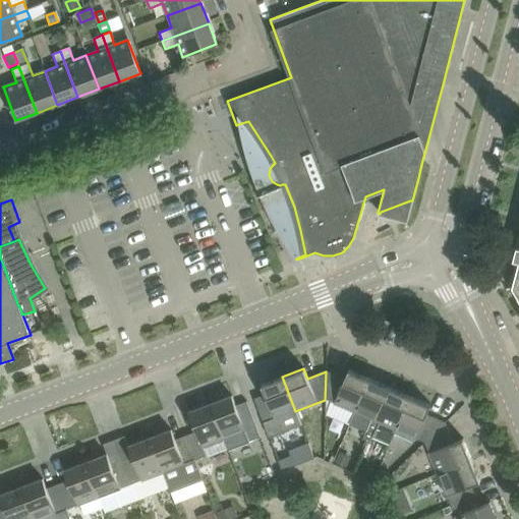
[(326,371),(325,400),(354,413),(368,379),(348,369),(344,380),(326,371)]
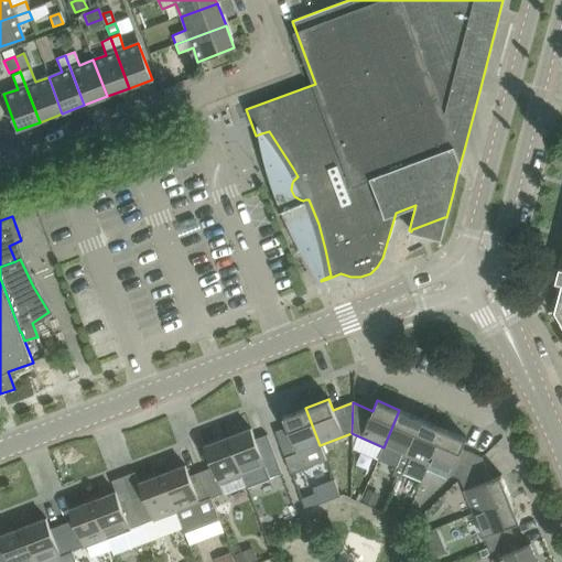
[(320,445),(305,408),(282,417),(287,428),(274,432),(290,475),(325,462),(320,445)]
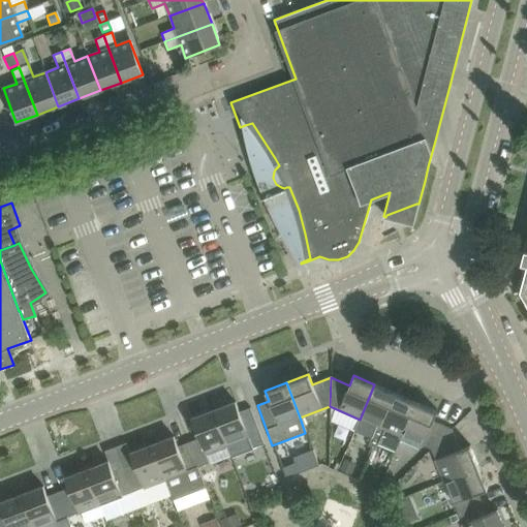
[(354,431),(370,438),(367,446),(375,450),(377,444),(379,439),(372,436),(376,426),(380,428),(395,394),(374,384),(360,420),(354,431)]
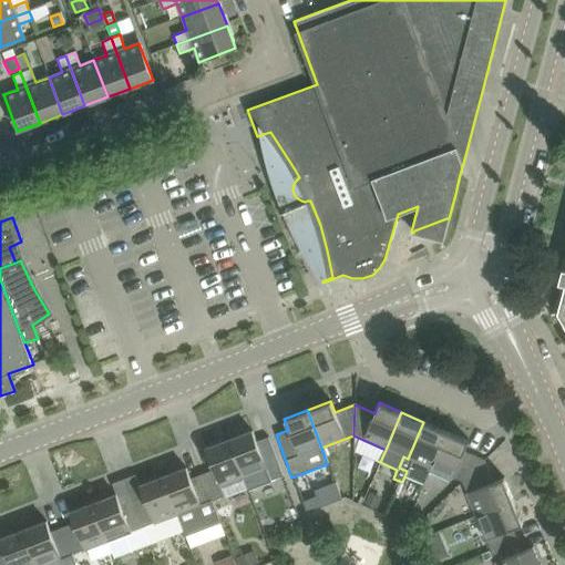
[(445,431),(423,422),(408,459),(403,456),(399,468),(407,471),(404,476),(422,485),(429,468),(445,431)]
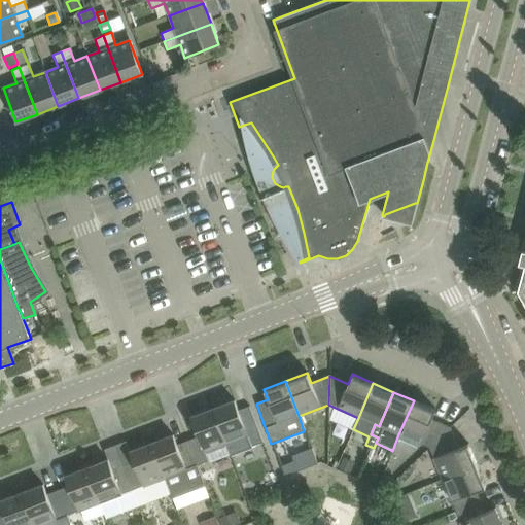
[(263,443),(261,441),(249,407),(238,411),(234,400),(212,410),(231,457),(251,449),(251,447),(263,443)]
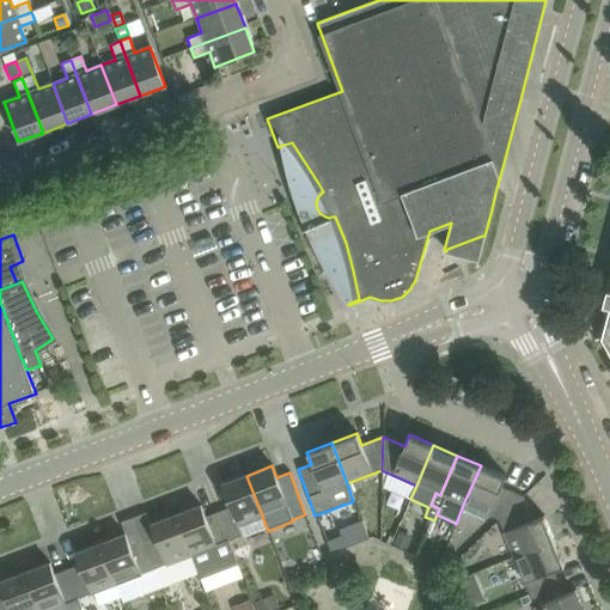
[(500,488),(506,476),(481,465),(463,505),(498,520),(522,496),(500,488)]
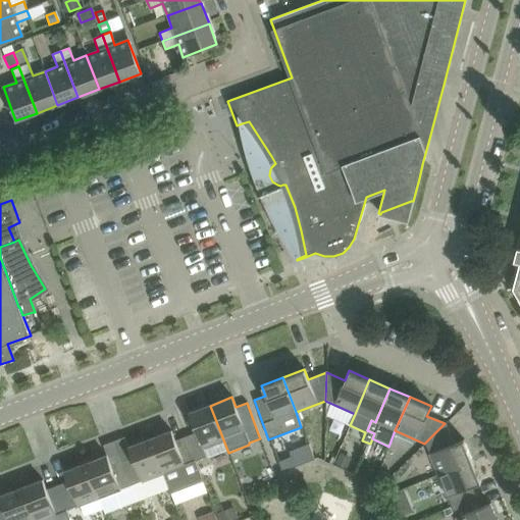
[(196,432),(186,436),(195,461),(206,457),(207,460),(226,452),(226,454),(228,453),(210,406),(189,413),(196,432)]
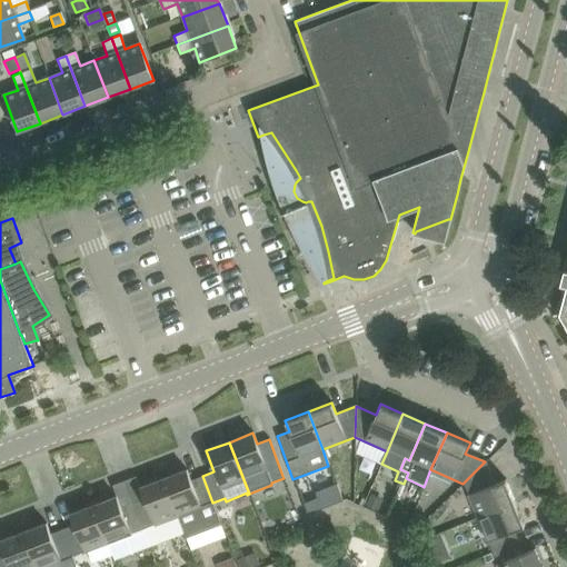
[(486,463),(485,461),(463,484),(477,518),(515,503),(505,480),(495,485),(486,463)]
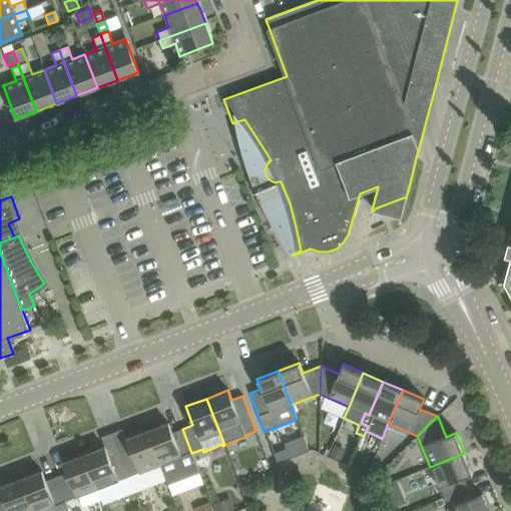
[(198,474),(191,453),(182,429),(171,433),(167,424),(146,432),(159,465),(167,486),(198,474)]
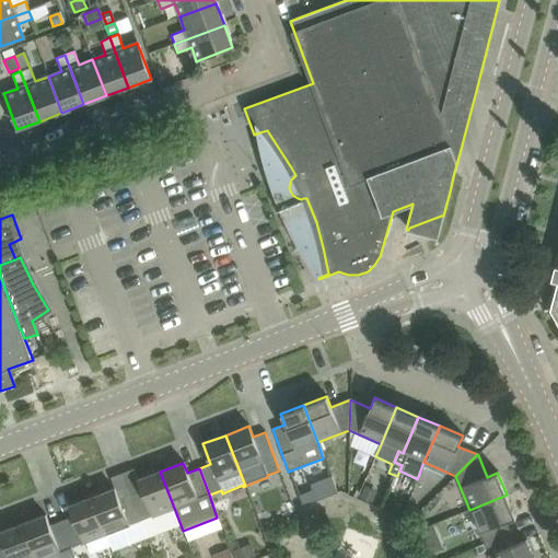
[(140,521),(174,508),(160,472),(138,480),(141,490),(130,495),(140,521)]
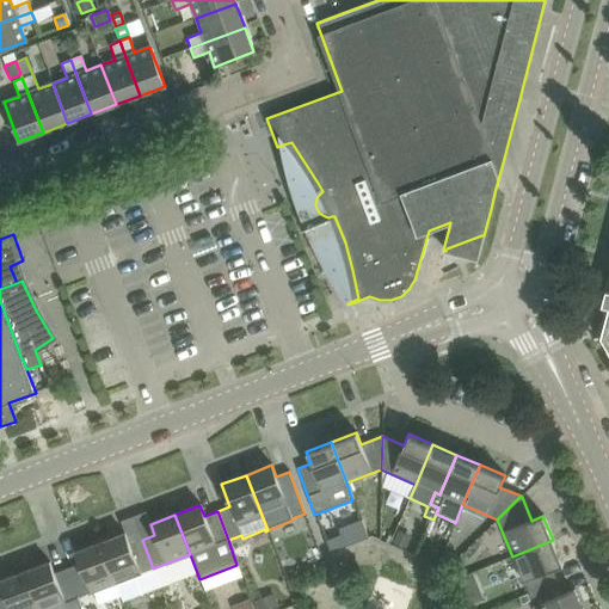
[(398,531),(393,542),(405,548),(410,537),(398,531)]
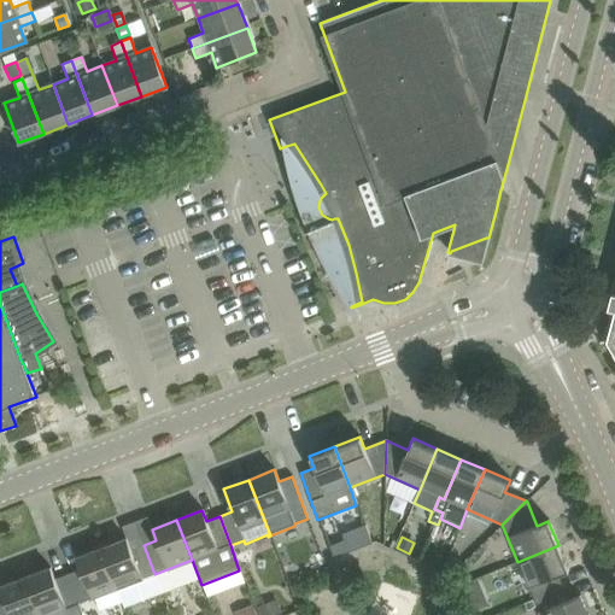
[(100,549),(116,590),(154,574),(144,545),(130,551),(126,539),(100,549)]
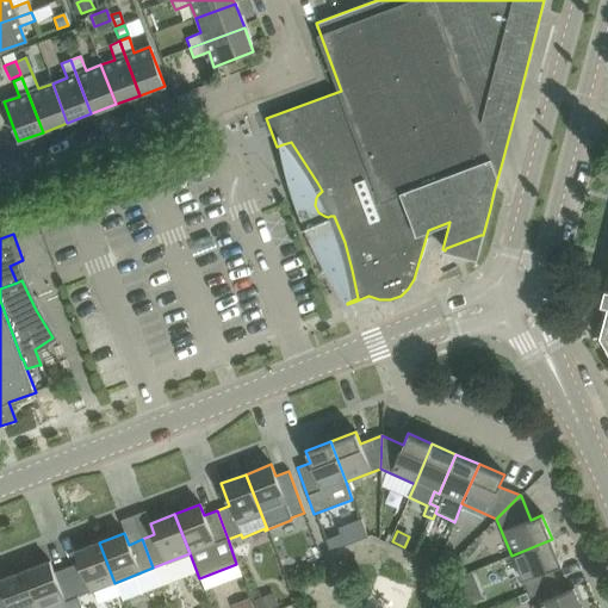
[(512,556),(527,593),(556,581),(551,569),(562,564),(552,539),(512,556)]
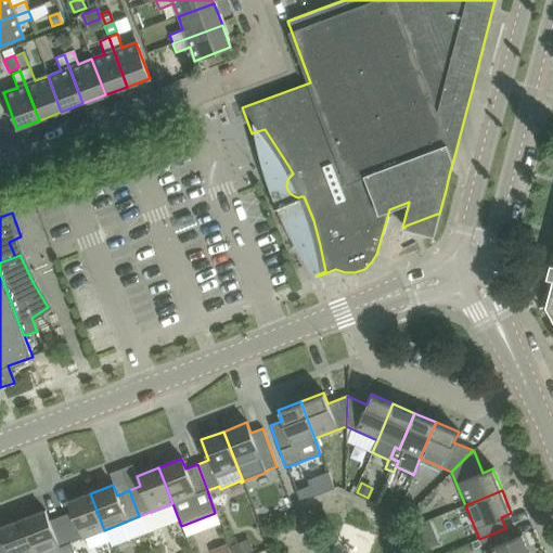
[(72,512),(60,517),(69,543),(84,538),(89,550),(108,542),(104,530),(90,493),(67,502),(72,512)]
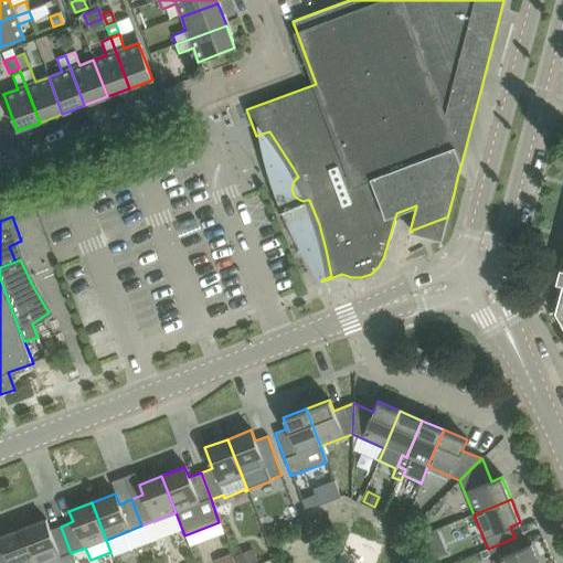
[(406,511),(393,505),(390,513),(402,519),(406,511)]
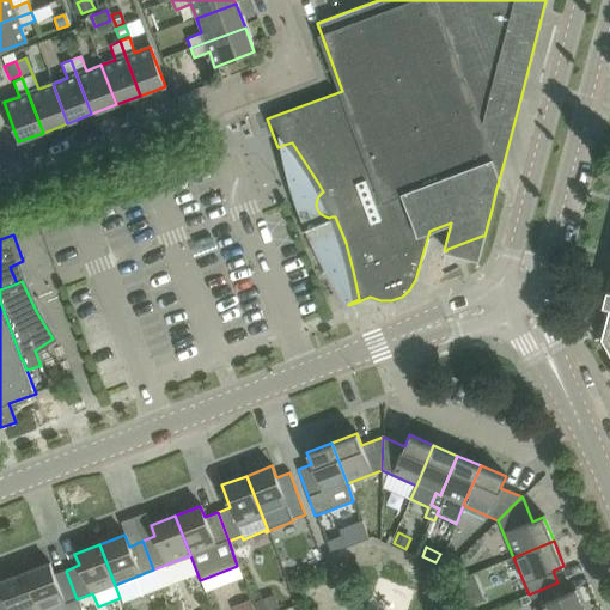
[(444,553),(439,566),(447,569),(458,560),(444,553)]
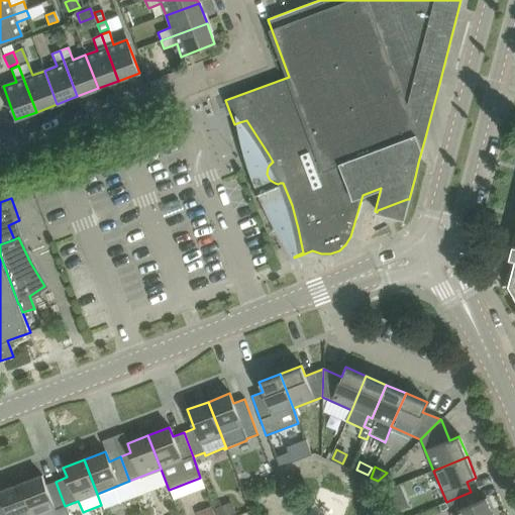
[(68,514),(65,506),(56,482),(45,486),(41,476),(20,484),(31,514),(68,514)]
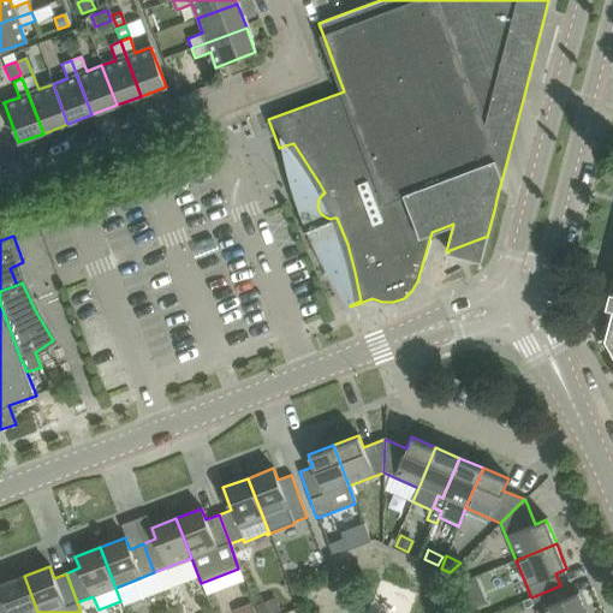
[(37,612),(24,576),(0,585),(0,588),(4,596),(0,597),(0,612),(37,612)]
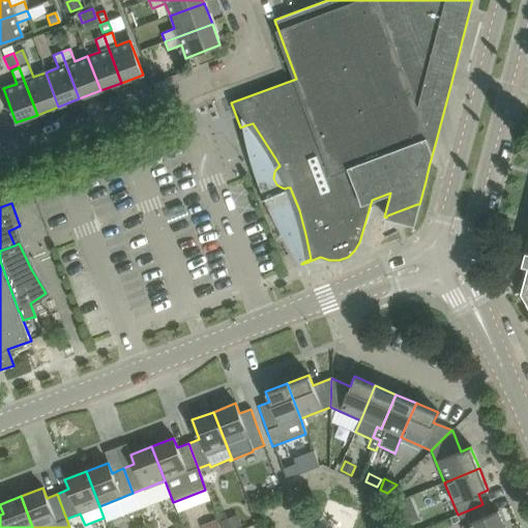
[(482,504),(458,515),(463,527),(503,527),(497,511),(487,516),(482,504)]
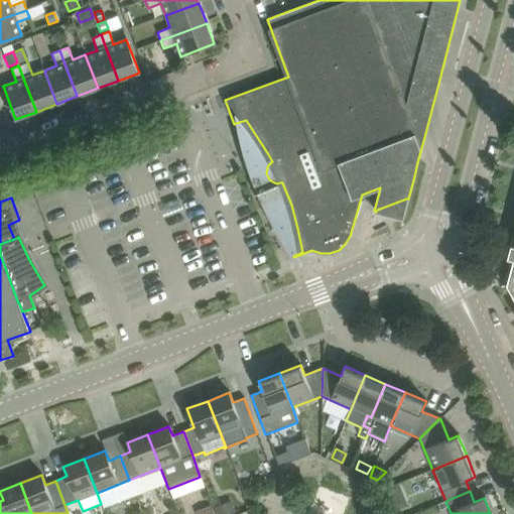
[(390,500),(395,511),(407,506),(403,495),(390,500)]
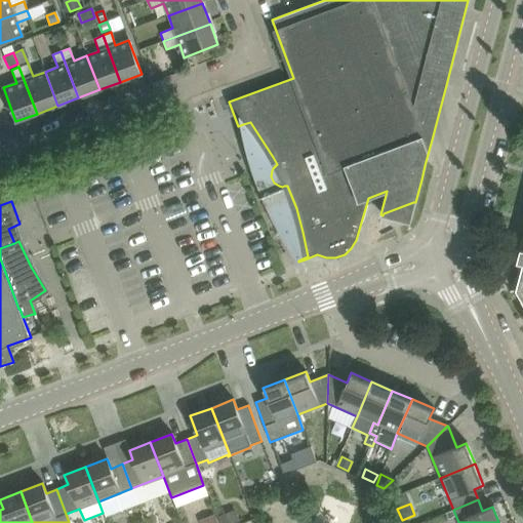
[(217,517),(219,522),(239,522),(234,510),(217,517)]
